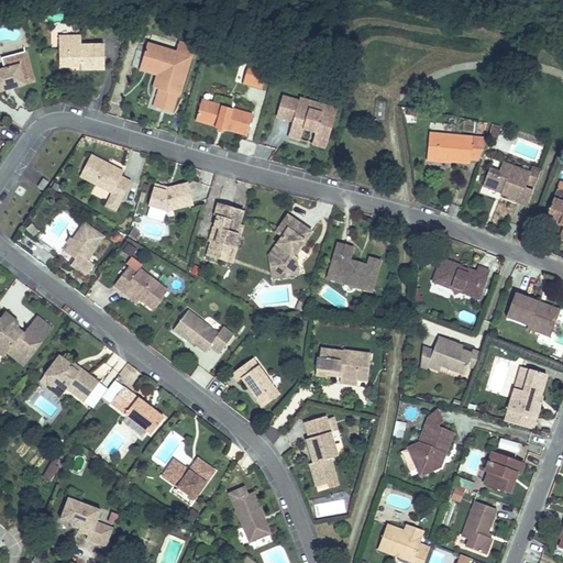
[(81,45),(81,37),(58,37),(59,64),(80,64),(80,67),(81,70),(105,70),(105,45),(81,45)]
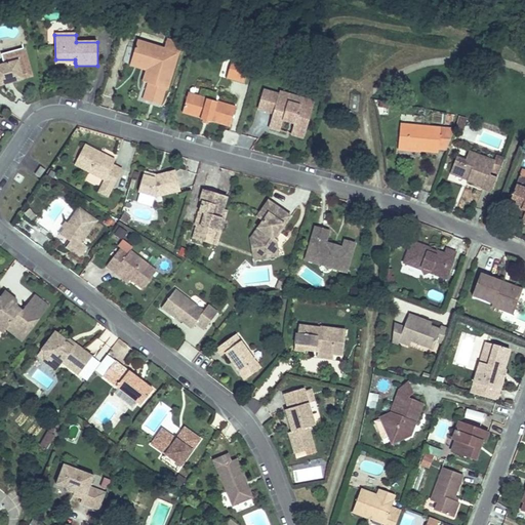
[(167,89),(180,44),(166,40),(163,49),(136,41),(132,55),(150,61),(147,70),(144,82),(167,89)]
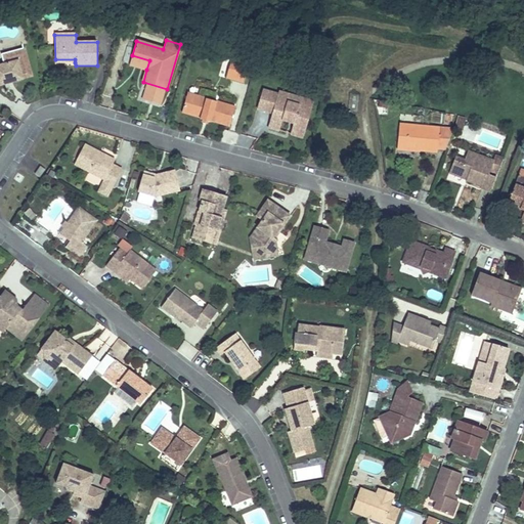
[(149,60),(132,55),(130,64),(146,70),(149,60)]
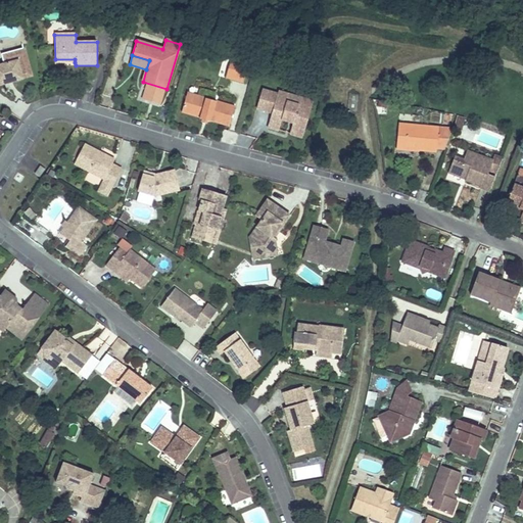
[(24,81),(17,60),(0,65),(0,87),(8,85),(7,83),(11,82),(12,84),(24,81)]
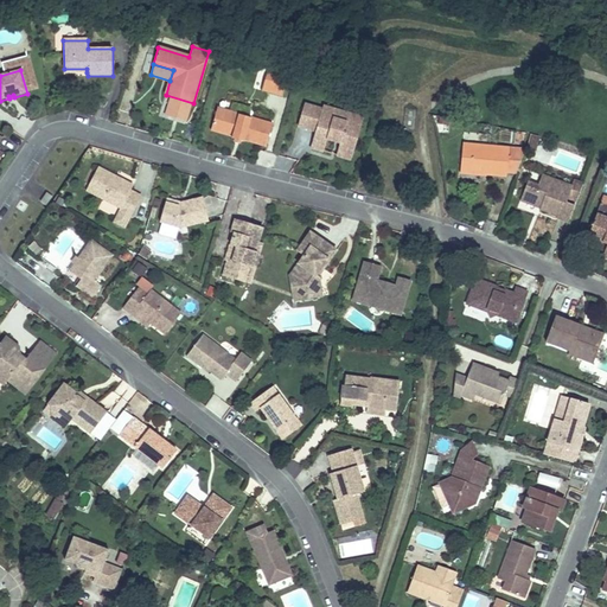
[(287,76),(267,70),(261,90),(281,96),(287,76)]
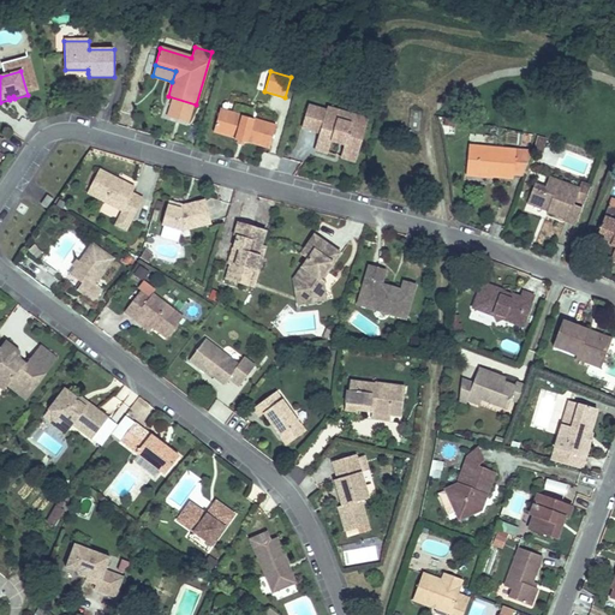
[(352,125),(327,117),(328,112),(310,106),(303,126),(321,132),(315,149),(328,154),(332,142),(338,143),(339,141),(345,143),(345,145),(344,149),(358,154),(368,126),(353,121),(352,125)]
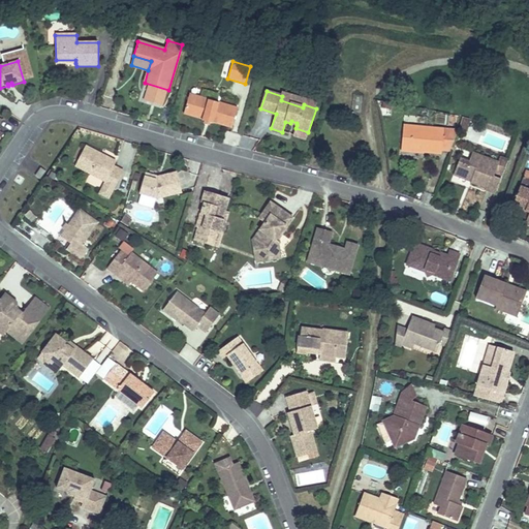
[(238,107),(190,94),(184,114),(203,119),(203,120),(213,123),(213,122),(231,127),(238,107)]
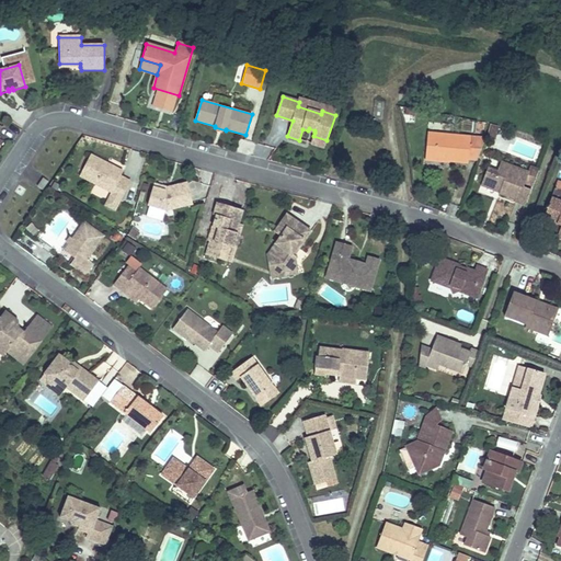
[(487,136),(494,138),(496,128),(489,127),(487,136)]
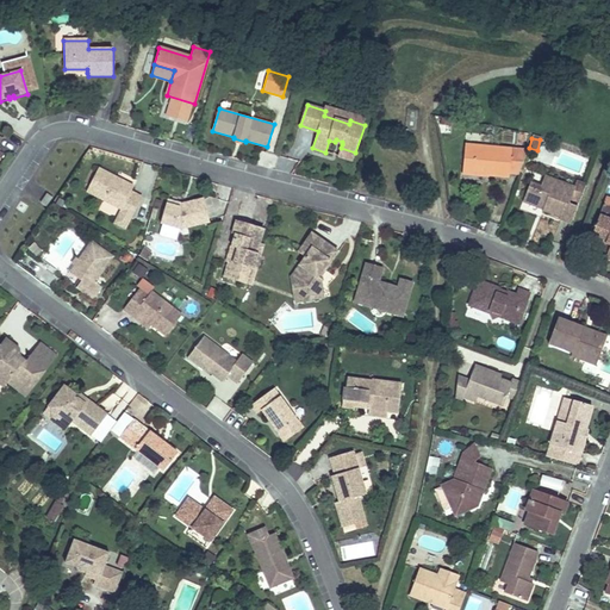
[(336,159),(340,148),(329,144),(325,156),(336,159)]
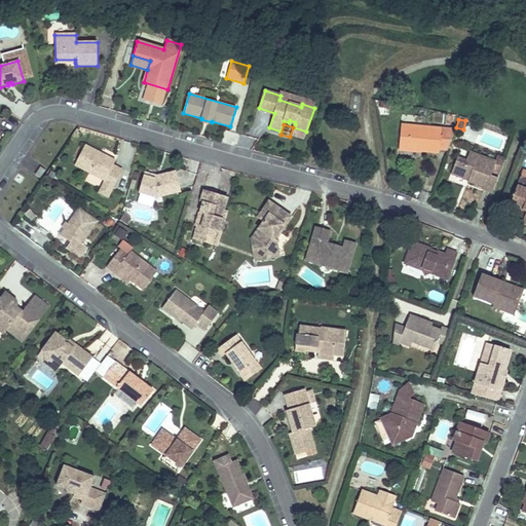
[(402,124),(400,145),(422,147),(421,151),(440,152),(440,149),(448,149),(456,129),(402,124)]
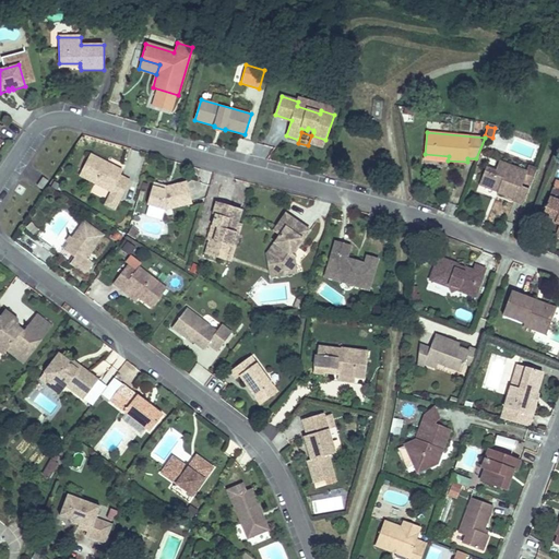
[(325,140),(312,135),(309,143),(322,149),(325,140)]
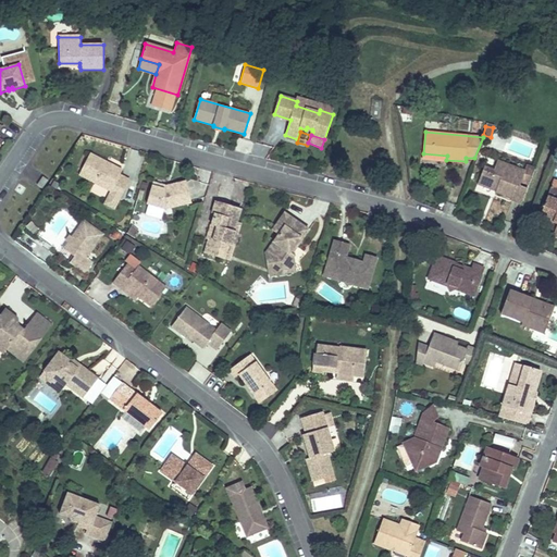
[(122,170),(90,153),(79,175),(111,190),(109,194),(120,199),(130,180),(120,174),(122,170)]
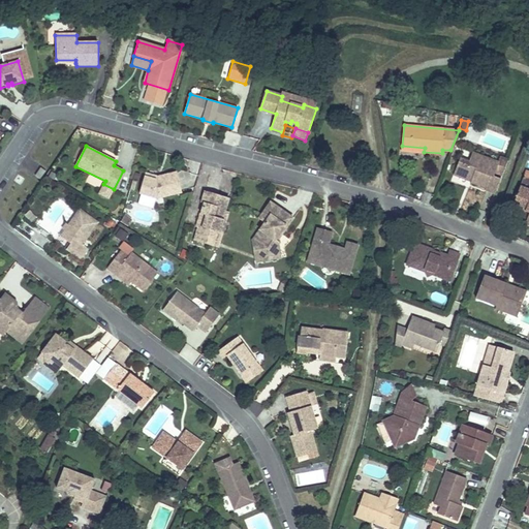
[(461,158),(455,173),(472,180),(472,182),(487,188),(487,190),(496,193),(501,179),(494,176),(499,162),(472,153),(469,161),(461,158)]
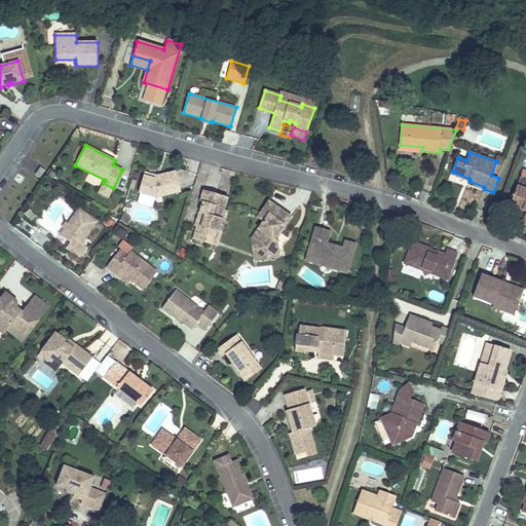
[(40,178),(45,171),(41,167),(35,176),(40,178)]
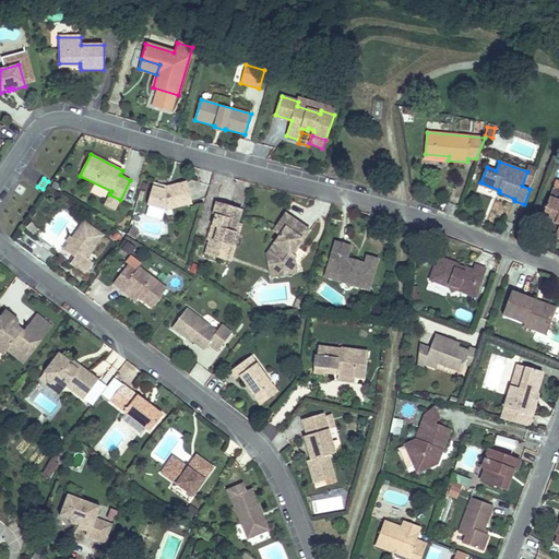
[(187,182),(171,187),(171,189),(165,191),(166,188),(166,187),(154,183),(147,204),(166,210),(192,204),(187,182)]
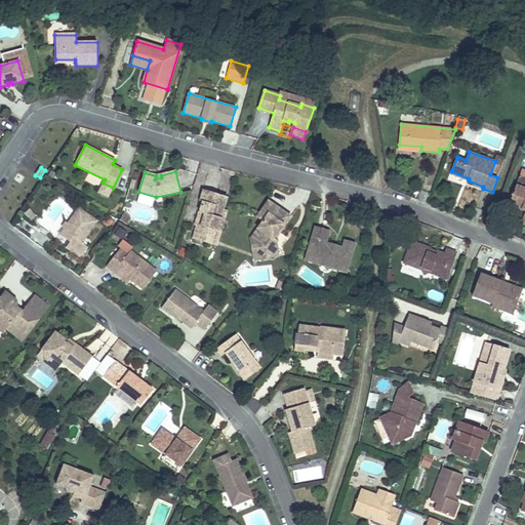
[(524,176),(520,175),(509,204),(524,210),(524,216),(522,224),(524,224),(524,176)]
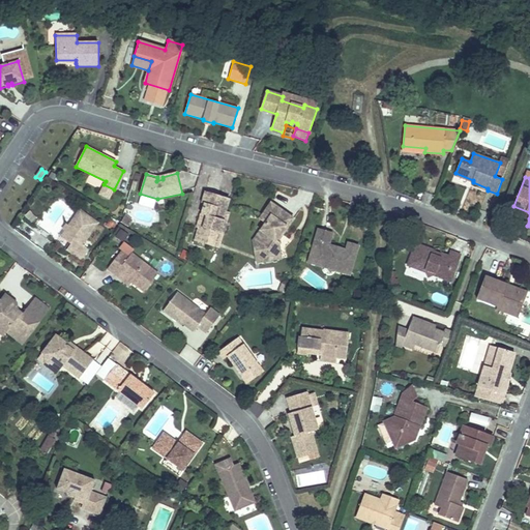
[(211,196),(202,194),(199,205),(202,206),(199,216),(204,217),(201,231),(197,230),(194,243),(207,246),(211,234),(222,236),(224,226),(222,222),(227,200),(217,198),(216,199),(210,198),(211,196)]
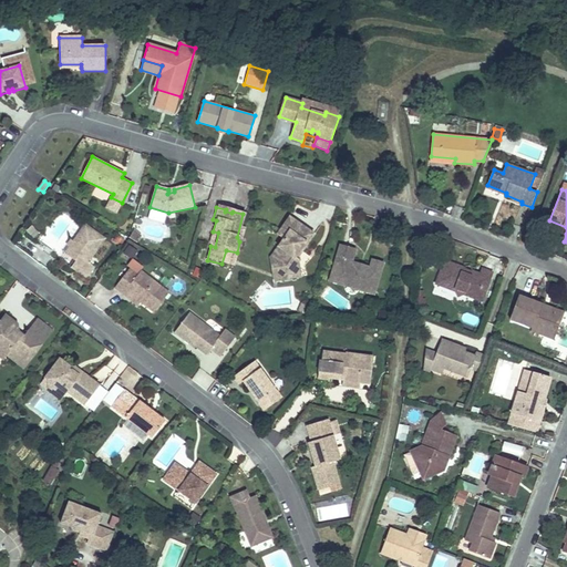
[(313,235),(289,218),(278,235),(285,239),(271,260),(274,276),(281,275),(282,281),(297,278),(295,267),(299,267),(298,261),(290,256),(296,248),(302,253),(313,235)]
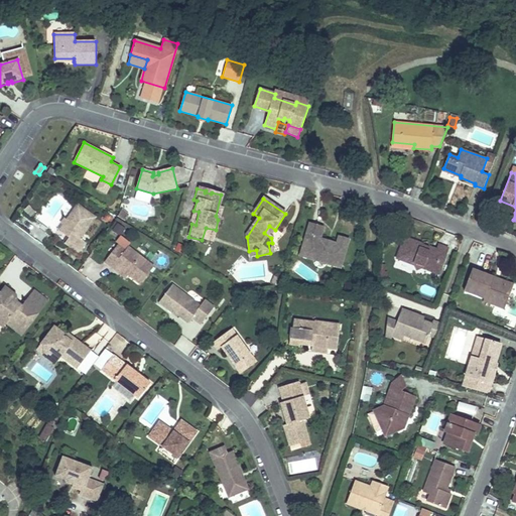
[(95,218),(78,205),(58,231),(69,238),(65,244),(78,254),(86,243),(80,238),(95,218)]
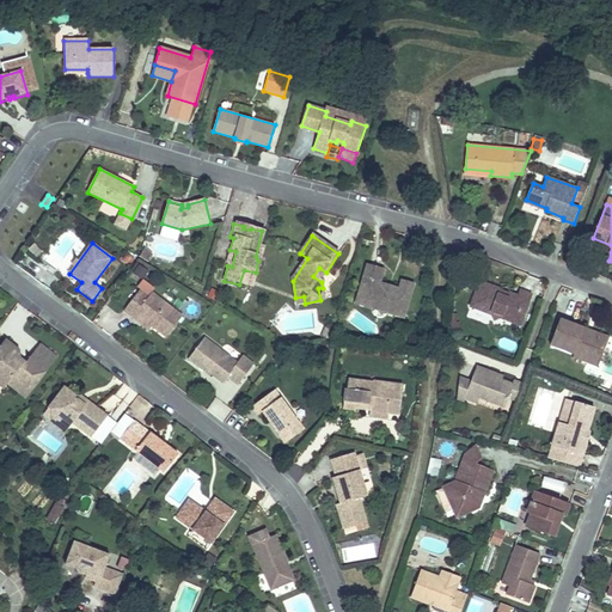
[(145,249),(140,258),(148,263),(154,255),(145,249)]
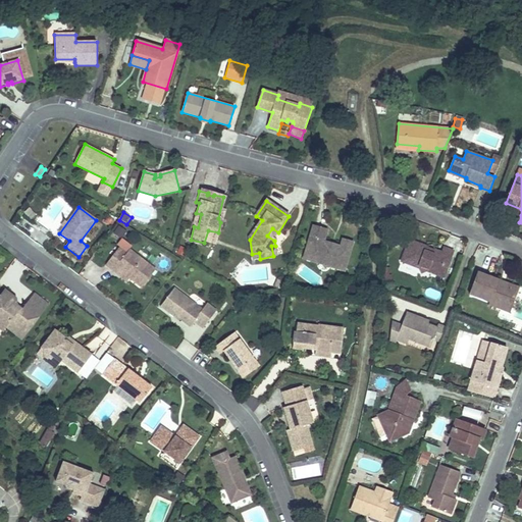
[(201,214),(196,213),(193,226),(194,226),(198,227),(201,214)]
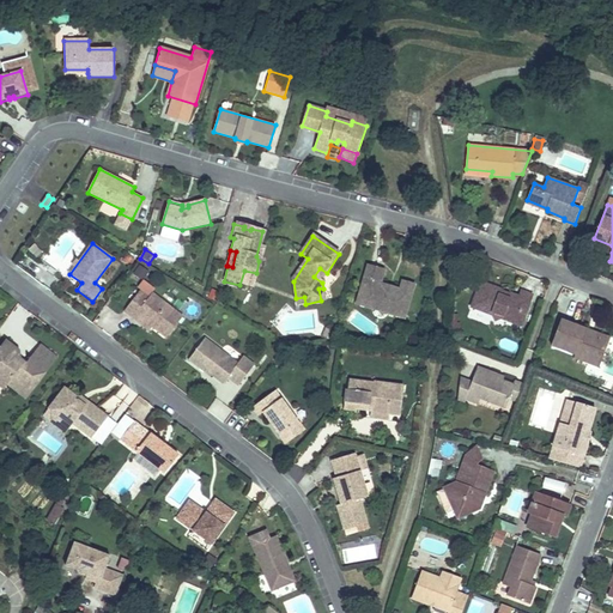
[(405,319),(414,285),(412,285),(412,284),(405,281),(405,283),(402,281),(399,292),(394,291),(392,292),(386,291),(384,287),(380,286),(384,271),(368,266),(357,304),(372,309),(376,307),(387,310),(389,314),(405,319)]
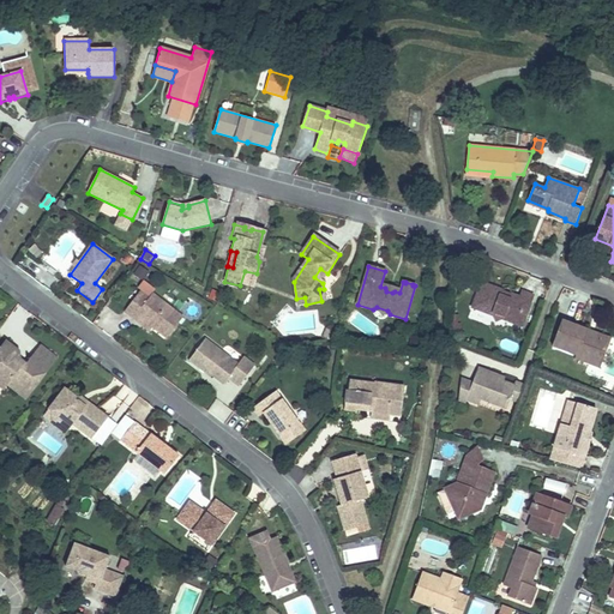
[(145,282),(150,271),(138,268),(134,277),(145,282)]
